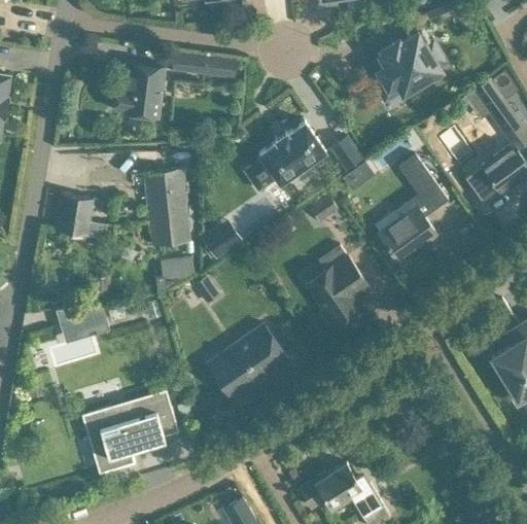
[(429,0),(424,3),(430,18),(461,4),(459,0),(429,0)]
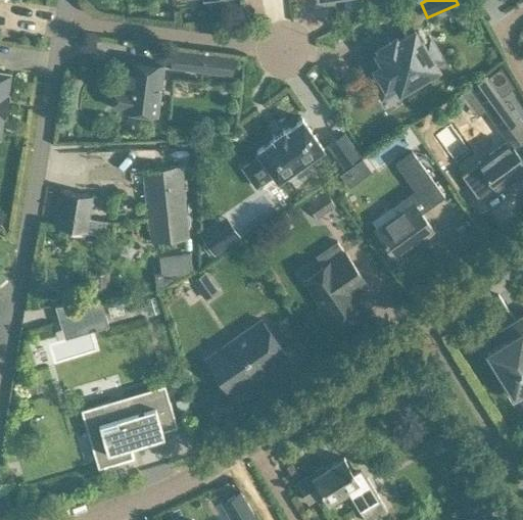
[(380,54),(377,56),(378,58),(365,66),(370,74),(366,76),(376,93),(392,84),(398,94),(436,73),(434,68),(442,64),(430,42),(422,47),(415,34),(397,44),(395,41),(378,50),(380,54)]
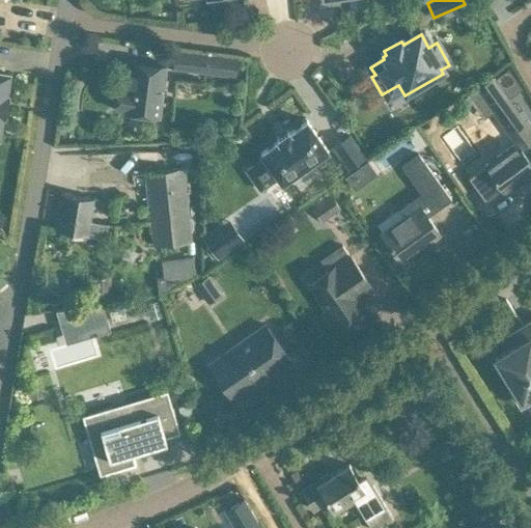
[(175,53),(173,71),(204,75),(206,57),(175,53)]
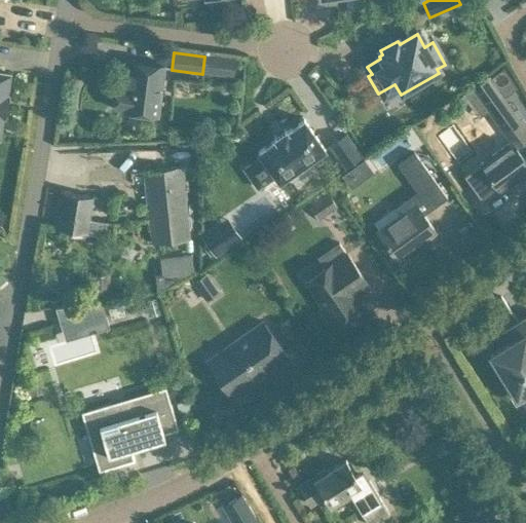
[(162,68),(130,64),(126,90),(116,89),(114,110),(124,111),(124,113),(156,117),(162,68)]
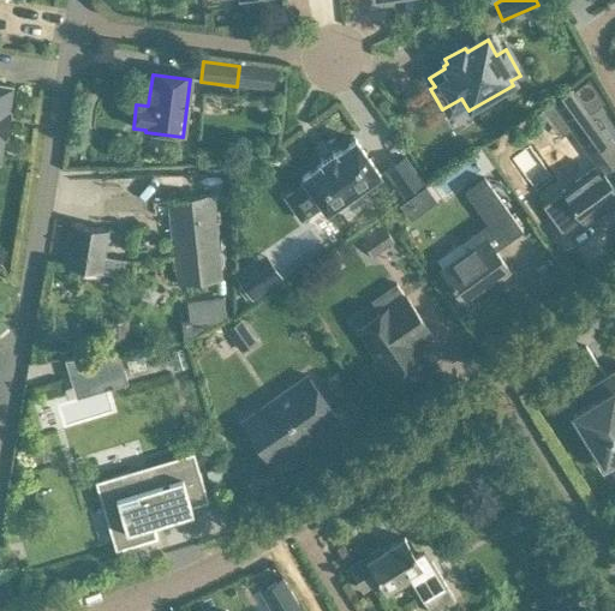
[(553,106),(589,156),(598,168),(542,209),(562,235),(581,222),(584,226),(601,214),(598,209),(614,197),(614,192),(603,175),(614,166),(614,156),(607,144),(569,94),(553,106)]
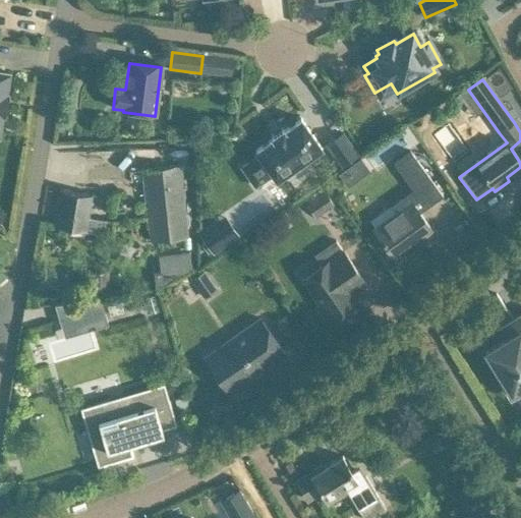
[(276,181),(322,150),(301,120),(284,132),(283,130),(272,138),(273,140),(255,153),(259,157),(241,169),(255,189),(273,177),(276,181)]
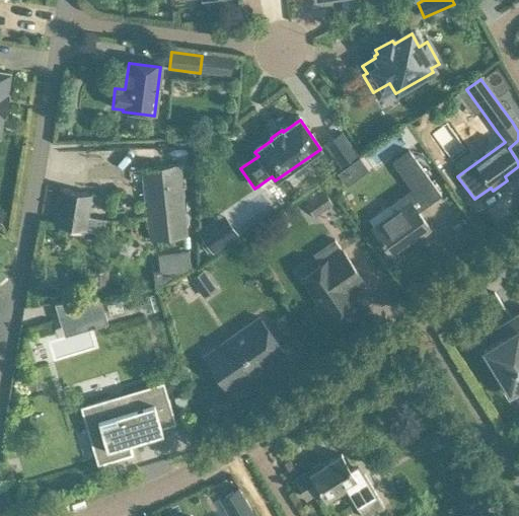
[(357,155),(342,134),(324,146),(340,167),(357,155)]
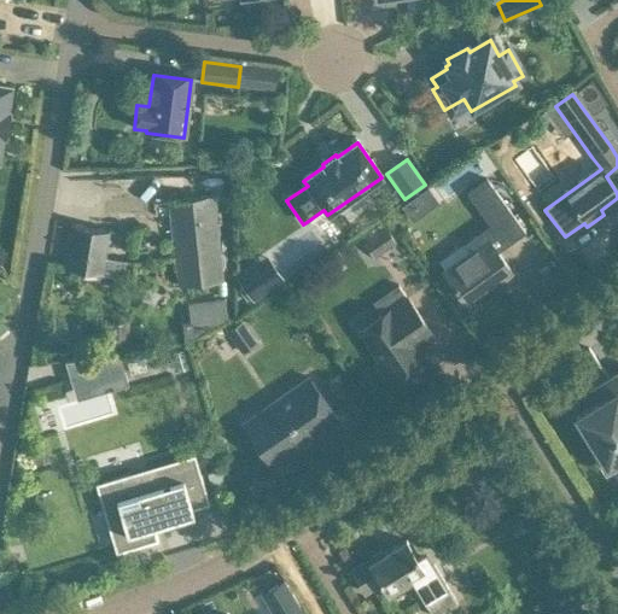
[(471,255),(442,274),(464,304),(493,284),(497,291),(516,279),(496,253),(524,233),(487,182),(468,196),(493,229),(466,247),(471,255)]
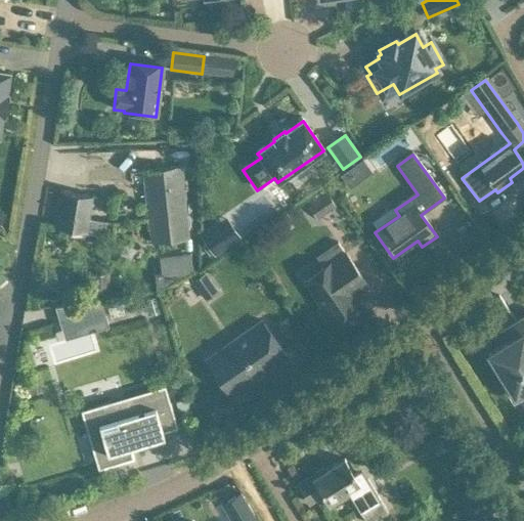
[(363,162),(341,178),(350,190),(372,174),(363,162)]
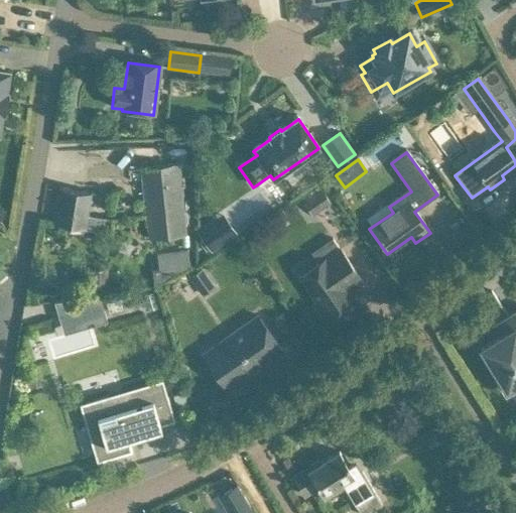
[(179,166),(141,170),(148,241),(186,238),(179,166)]
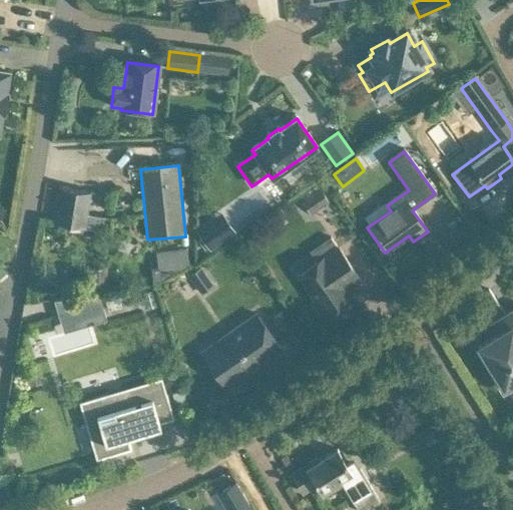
[(91,193),(59,188),(53,224),(99,231),(101,218),(87,215),(91,193)]
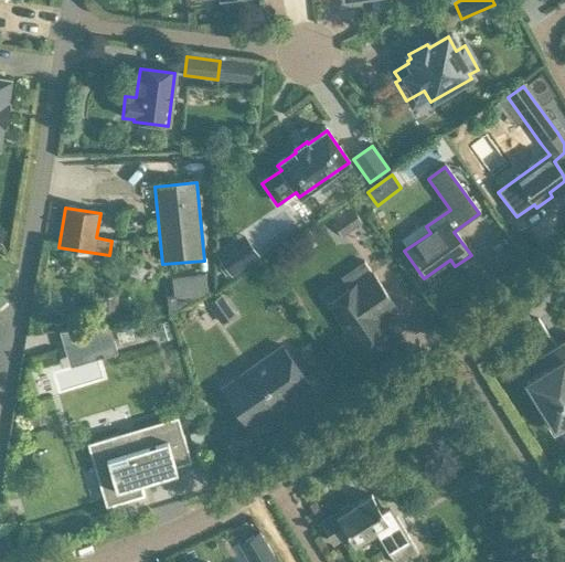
[(334,224),(343,237),(361,225),(352,212),(334,224)]
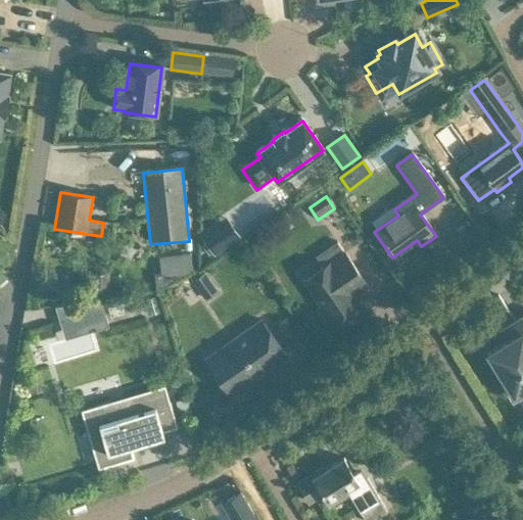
[(227,219),(200,237),(206,245),(202,248),(208,257),(212,254),(215,257),(241,239),(227,219)]
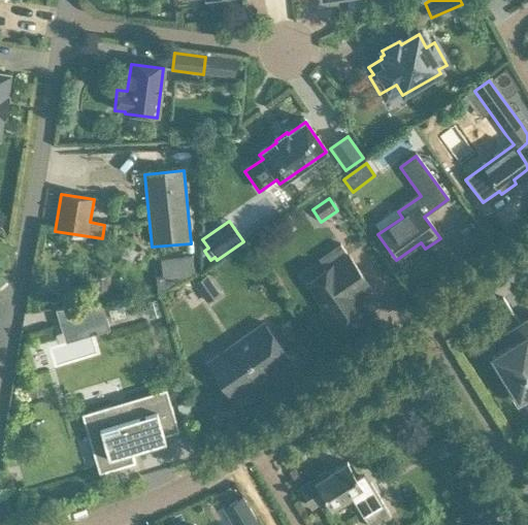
[(307,285),(306,285),(325,312),(323,316),(328,324),(333,325),(336,329),(364,310),(356,299),(370,289),(348,256),(324,273),(307,285)]
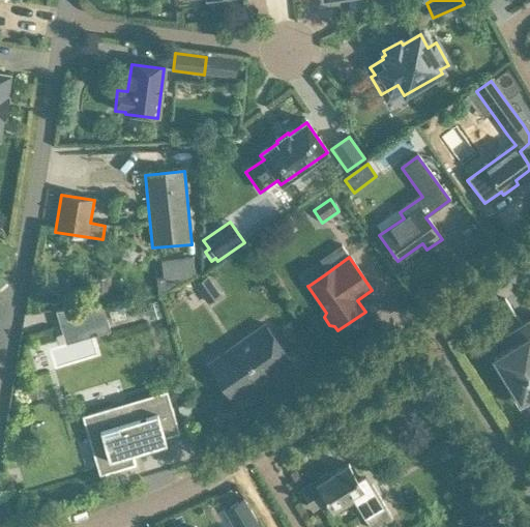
[(194,280),(156,282),(158,299),(194,280)]
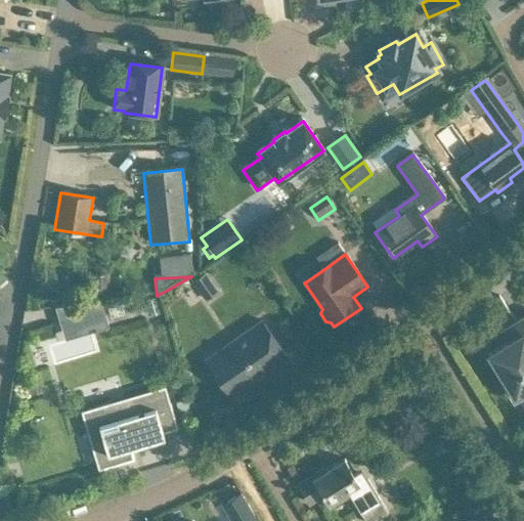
[(206,276),(193,285),(206,301),(217,293),(206,276)]
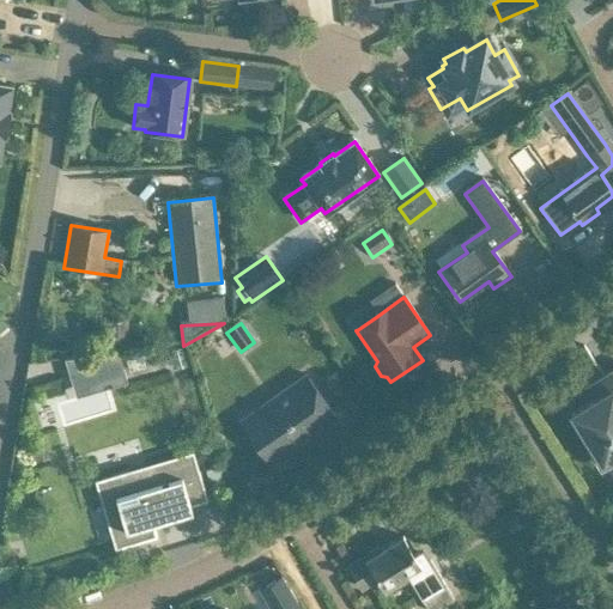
[(119,355),(65,363),(77,400),(127,384),(119,355)]
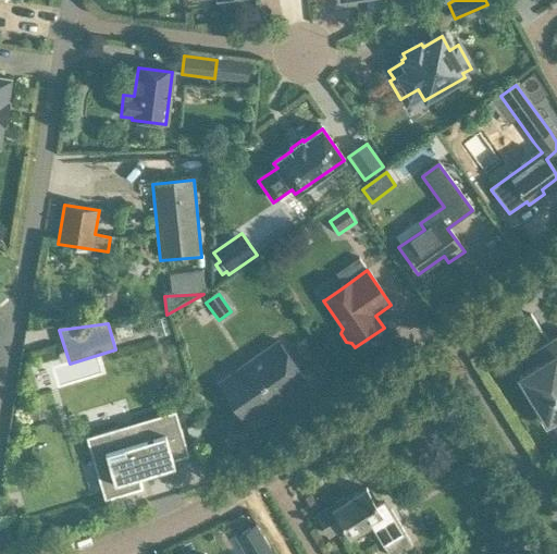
[(159,328),(125,337),(131,355),(136,353),(146,385),(171,378),(171,376),(173,376),(159,328)]
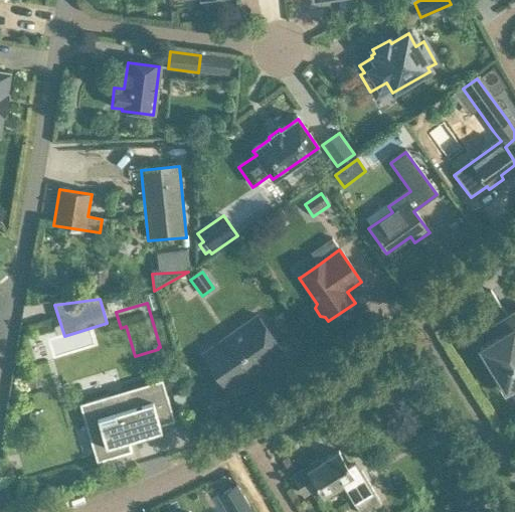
[(514,313),(501,322),(505,328),(495,334),(498,339),(480,350),(506,391),(514,385),(514,313)]
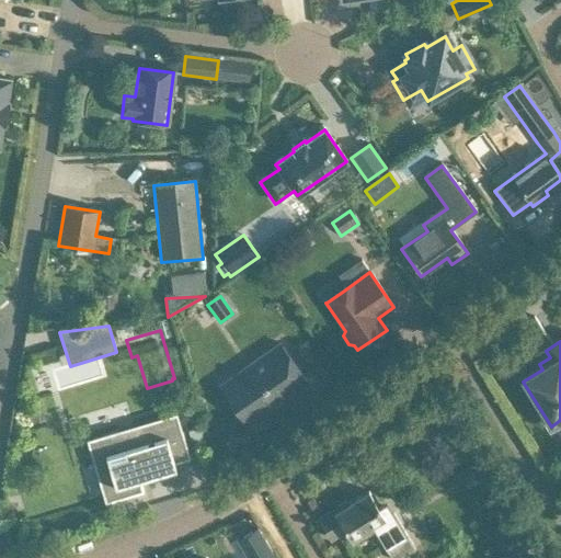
[(281,346),(250,368),(254,374),(226,395),(248,426),(268,412),(266,410),(307,383),(281,346)]
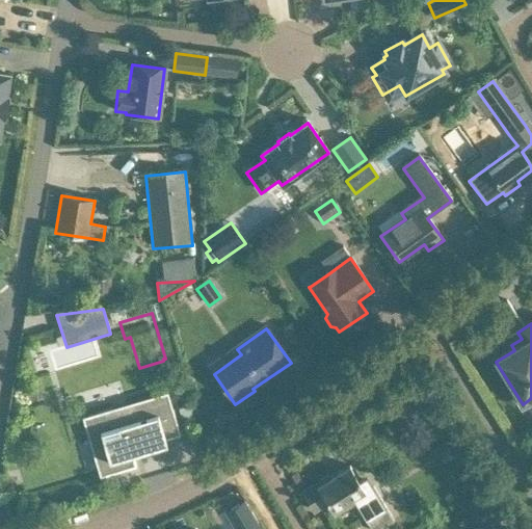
[(180,435),(167,393),(87,418),(95,441),(99,439),(108,471),(99,474),(100,478),(135,468),(131,451),(180,435)]
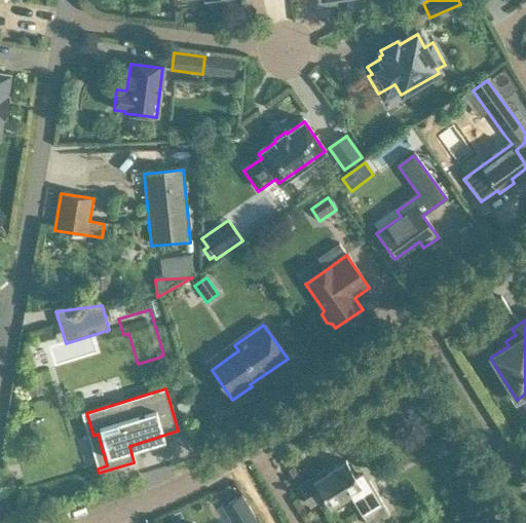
[(325,472),(298,488),(310,508),(325,499),(330,509),(350,496),(366,522),(376,522),(388,516),(363,476),(357,480),(345,462),(327,475),(325,472)]
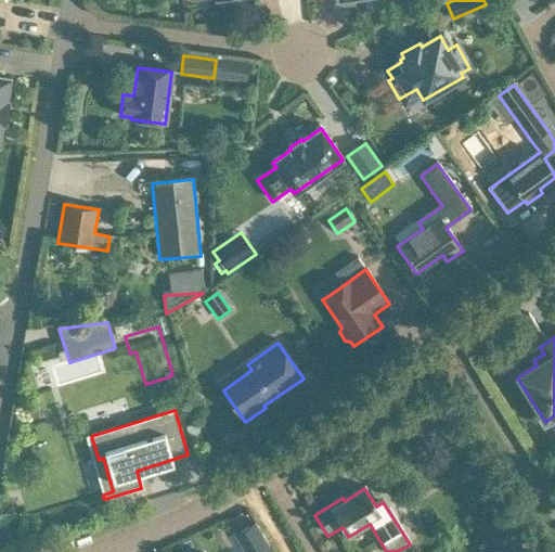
[(254,524),(233,537),(242,551),(271,551),(254,524)]
